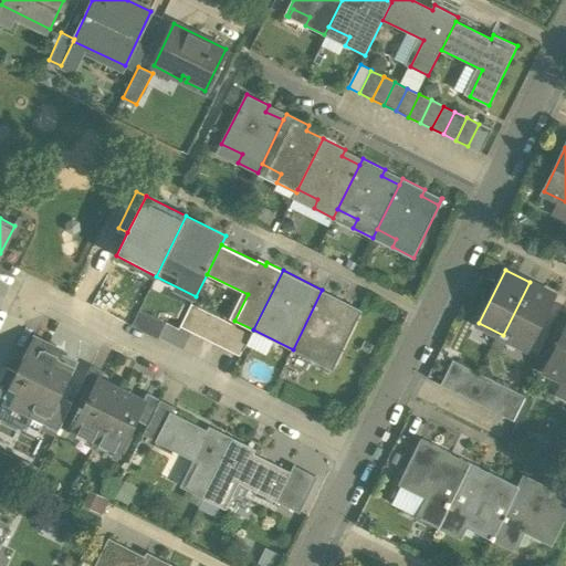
[(530,282),(503,335),(528,347),(555,294),(530,282)]
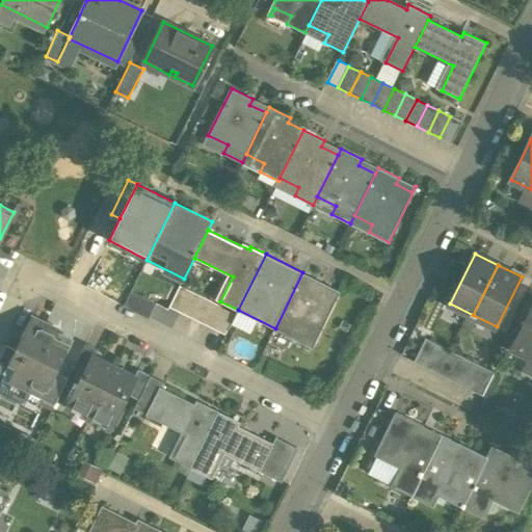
[(340,291),(302,272),(275,328),(312,347),(340,291)]
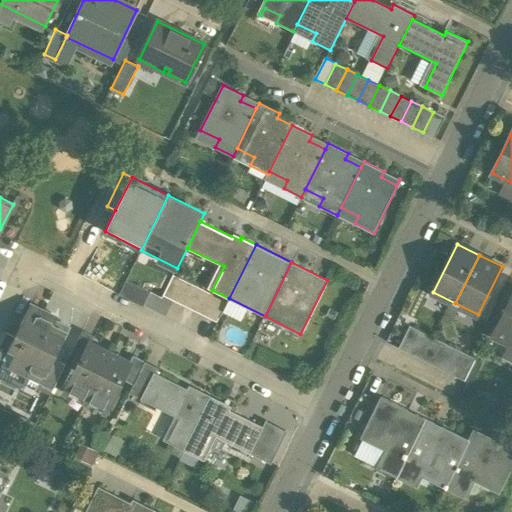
[(184,280),(174,275),(163,295),(174,301),(184,280)]
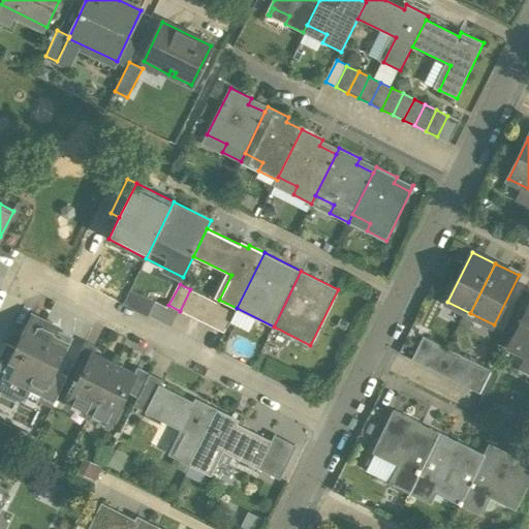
[(156,301),(131,288),(124,304),(149,316),(156,301)]
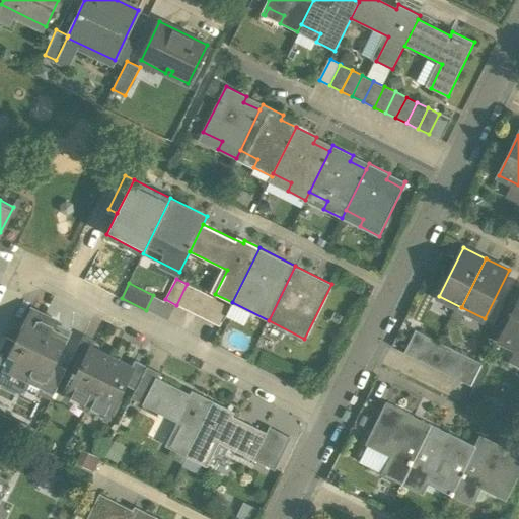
[(187,284),(176,305),(188,310),(198,289),(187,284)]
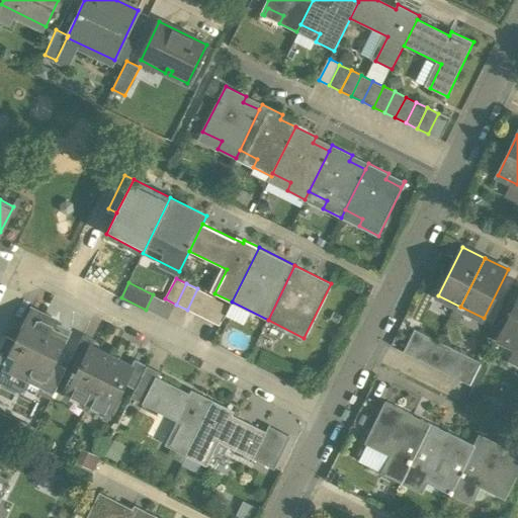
[(207,293),(197,288),(187,310),(197,315),(207,293)]
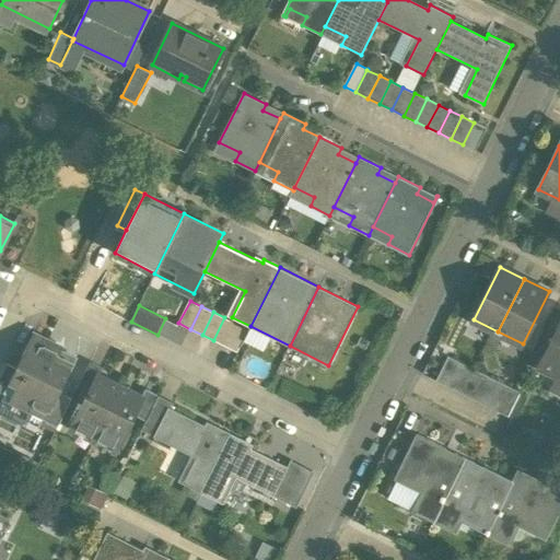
[(224,317),(213,340),(225,347),(237,324),(224,317)]
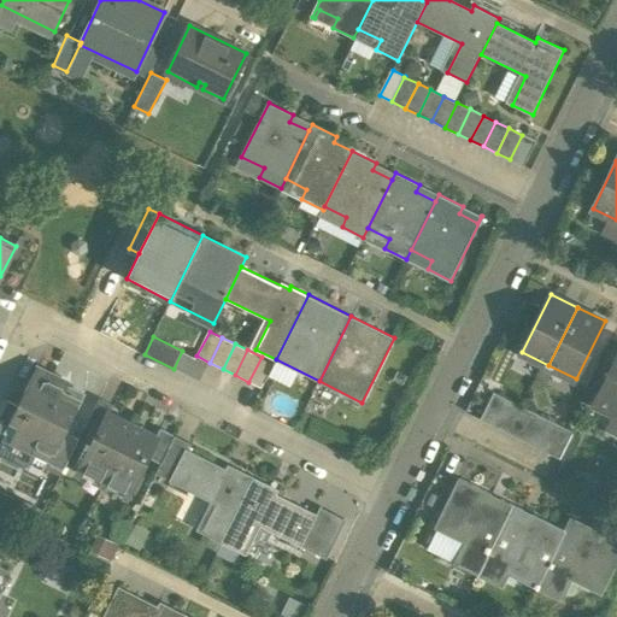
[(274,363),(262,357),(248,382),(262,388),(274,363)]
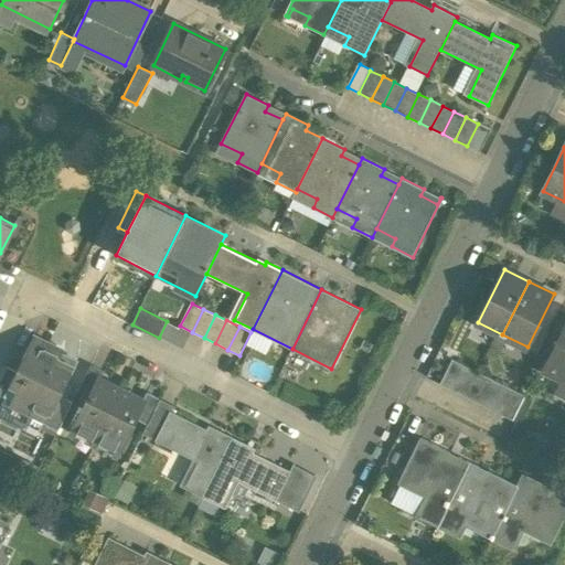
[(564,329),(545,370),(563,379),(564,379),(564,329)]
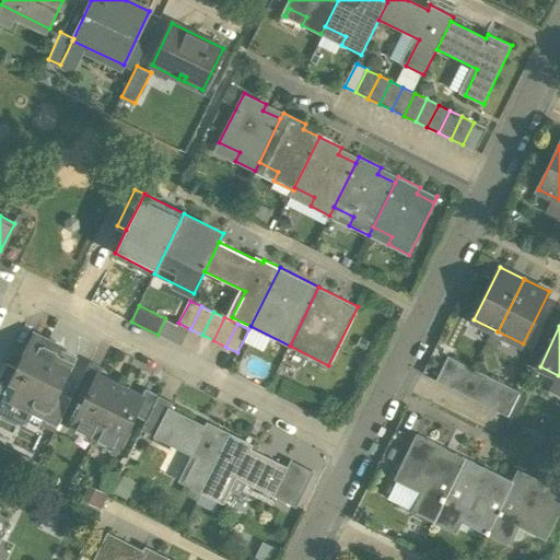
[(34,334),(15,370),(23,374),(10,400),(32,411),(33,409),(46,416),(48,417),(59,394),(73,365),(58,358),(62,348),(34,334)]
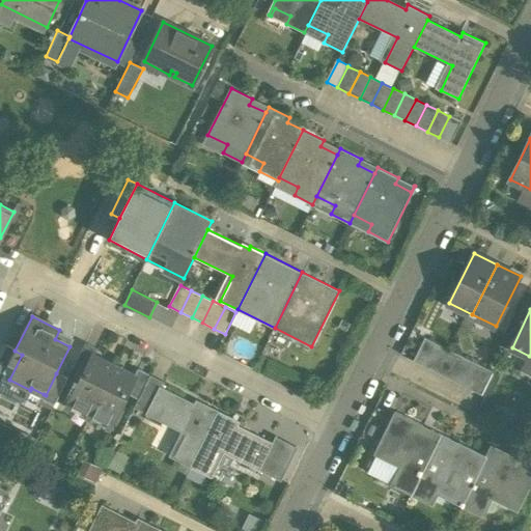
[(426,338),(414,361),(426,367),(438,343),(426,338)]
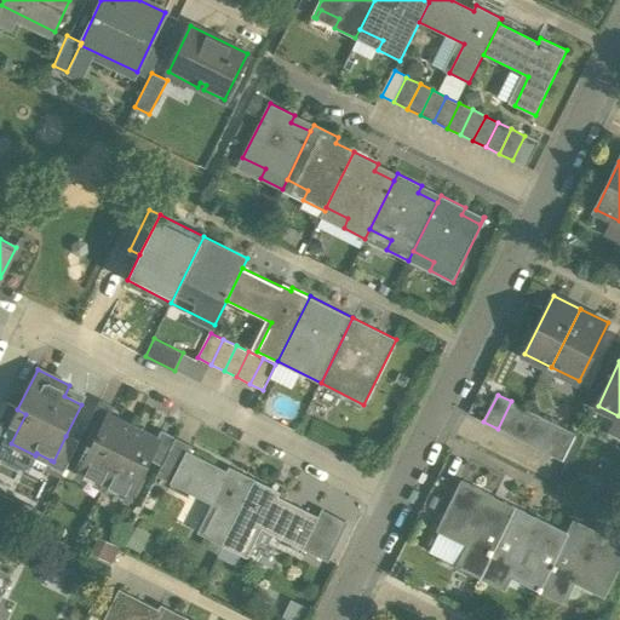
[(114,406),(99,399),(85,428),(98,435),(108,414),(110,415),(114,406)]
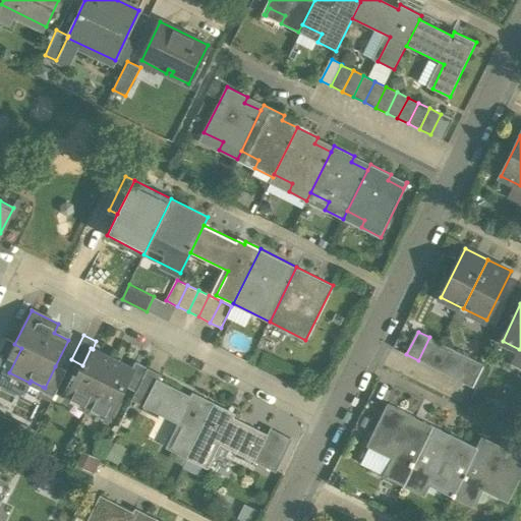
[(429,337),(418,360),(429,365),(441,342),(429,337)]
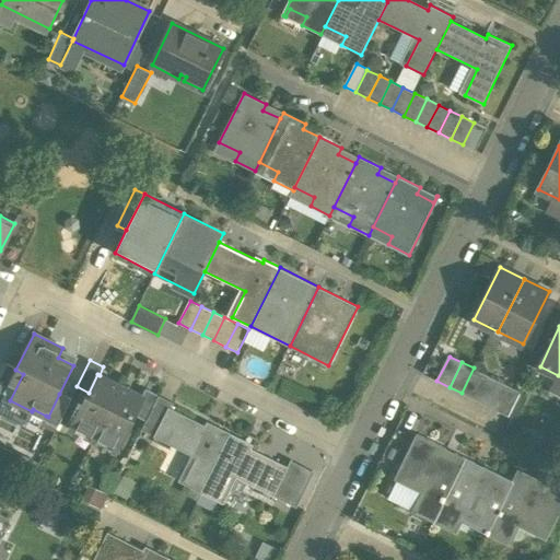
[(474,368),(462,393),(473,398),(486,374),(474,368)]
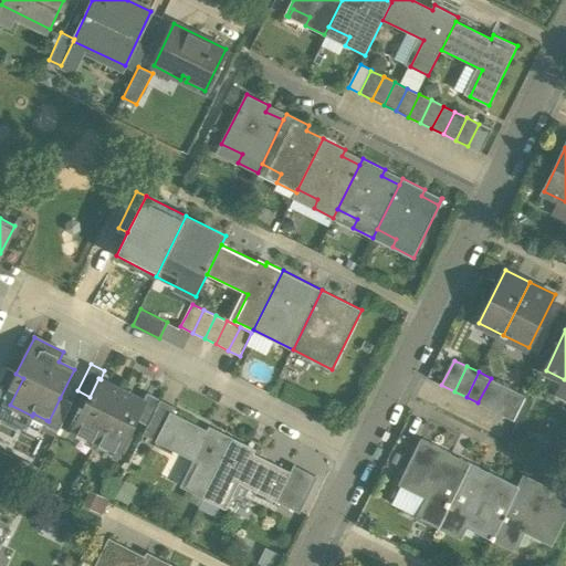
[(90,397),(73,429),(96,441),(122,390),(101,379),(98,378),(90,397)]
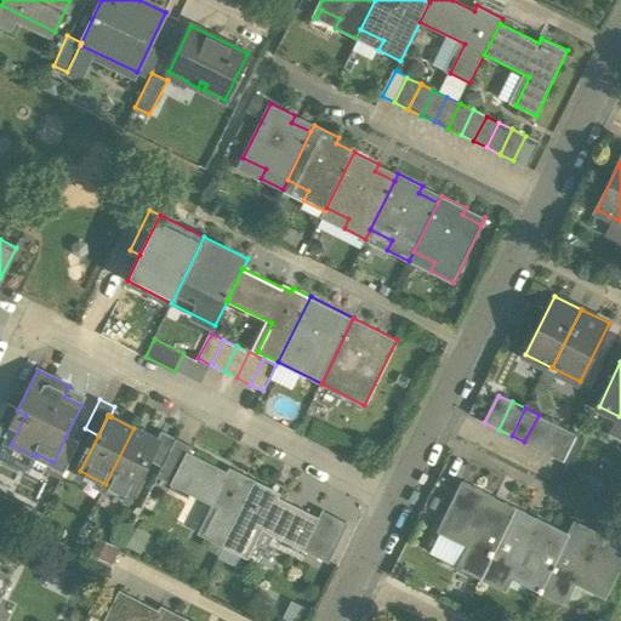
[(551,421),(539,415),(524,442),(537,448),(551,421)]
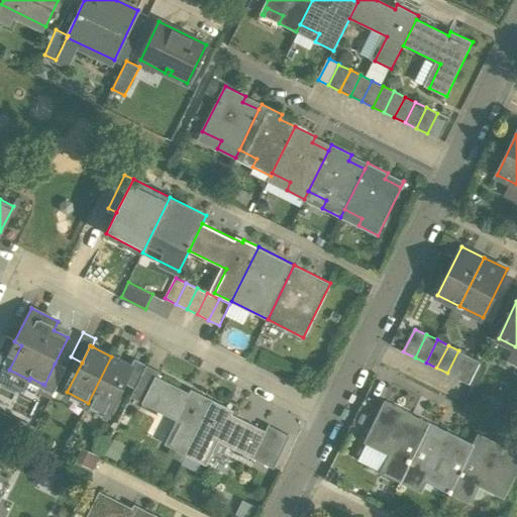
[(516,346),(515,346),(508,360),(516,365),(516,346)]
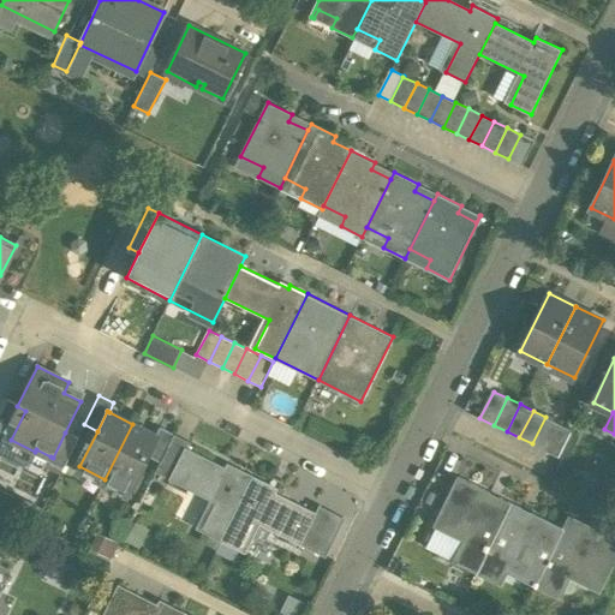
[(545,417),(532,443),(545,451),(559,423),(545,417)]
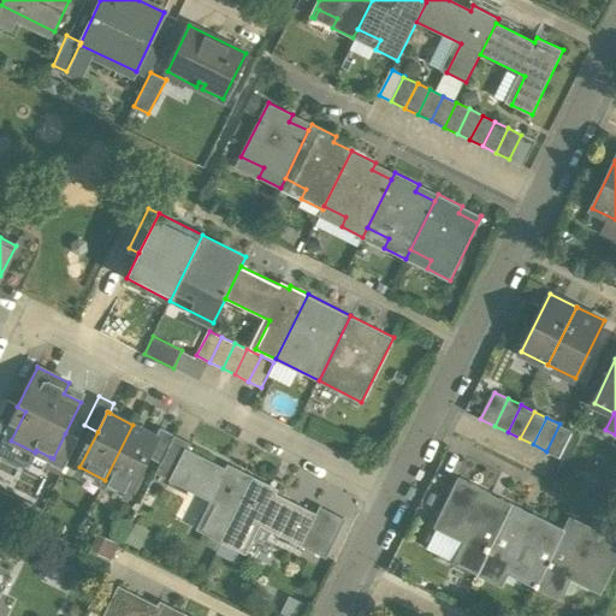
[(573,431),(560,424),(546,451),(560,457),(573,431)]
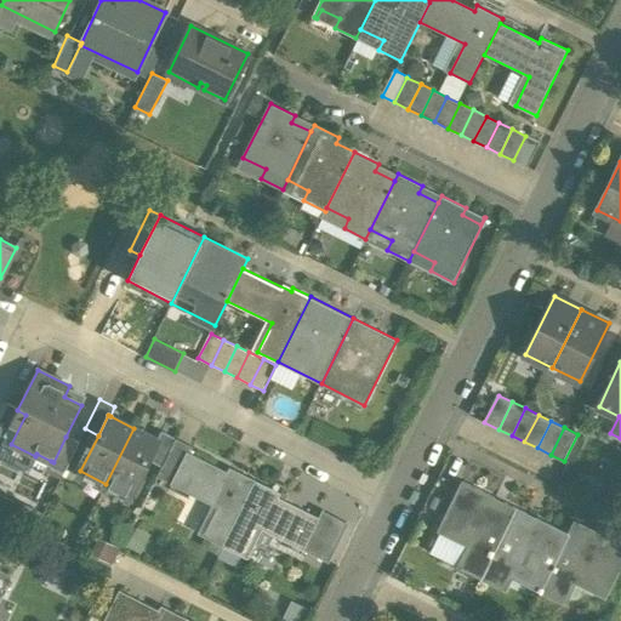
[(134,428),(106,484),(131,496),(149,461),(159,440),(157,439),(134,428)]
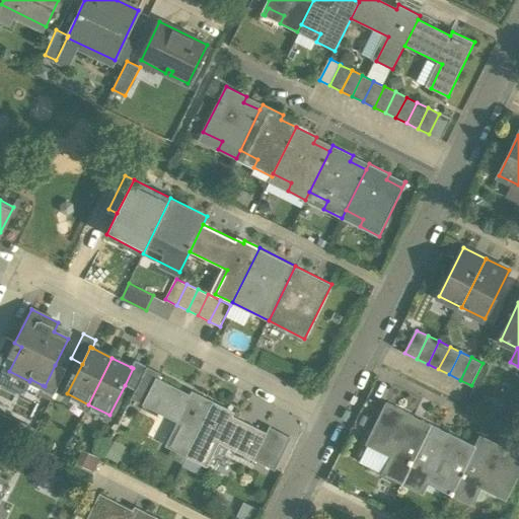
[(147,366),(135,360),(131,367),(133,368),(125,385),(135,390),(142,376),(147,366)]
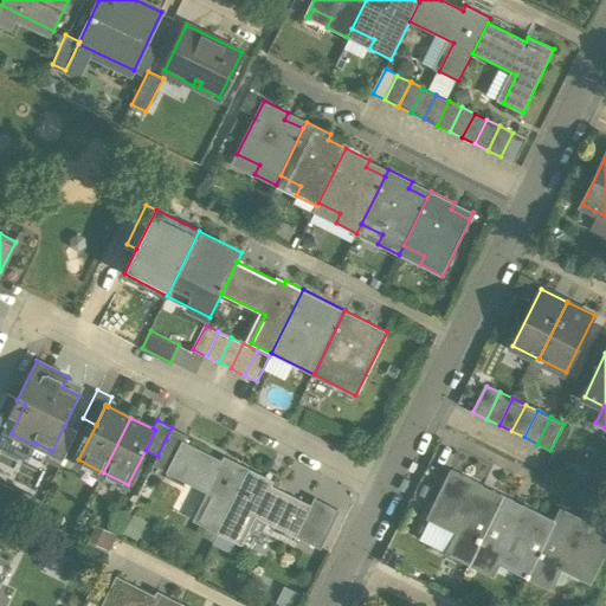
[(64,426),(52,451),(50,450),(47,455),(62,462),(77,432),(64,426)]
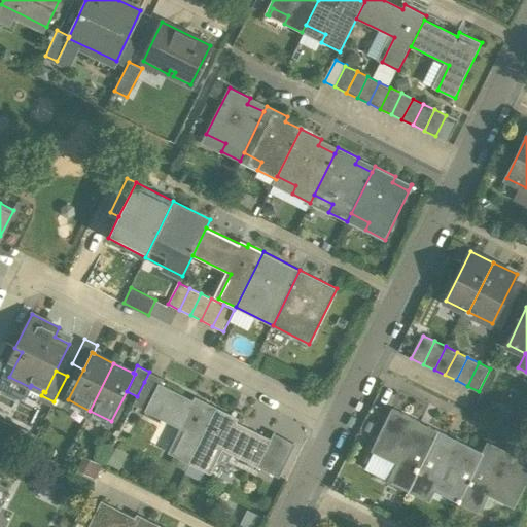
[(155,388),(144,382),(137,396),(133,405),(145,411),(155,388)]
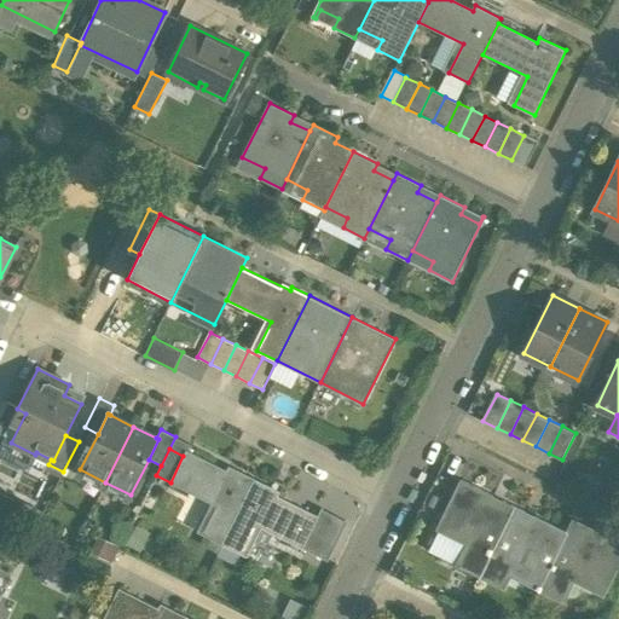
[(235,474),(186,450),(183,456),(171,482),(217,505),(202,534),(223,544),(255,478),(237,469),(235,474)]
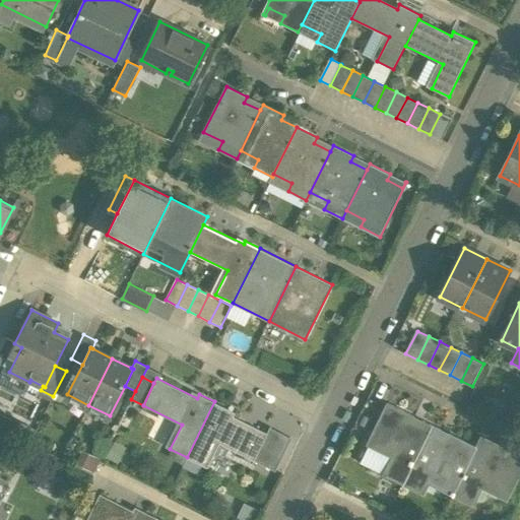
[(266,432),(226,412),(229,408),(214,401),(187,457),(203,465),(215,441),(253,459),(264,437),(266,432)]
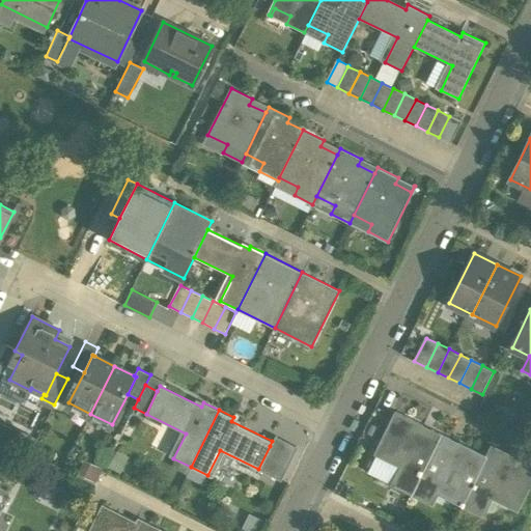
[(442,435),(395,412),(374,454),(399,467),(391,484),(412,495),(442,435)]
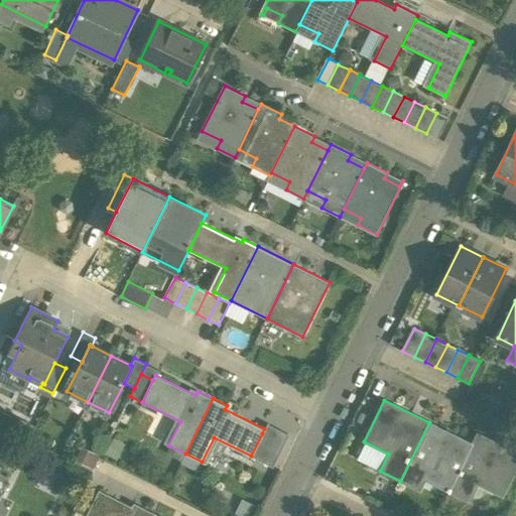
[(17,419),(0,410),(0,424),(12,430),(17,419)]
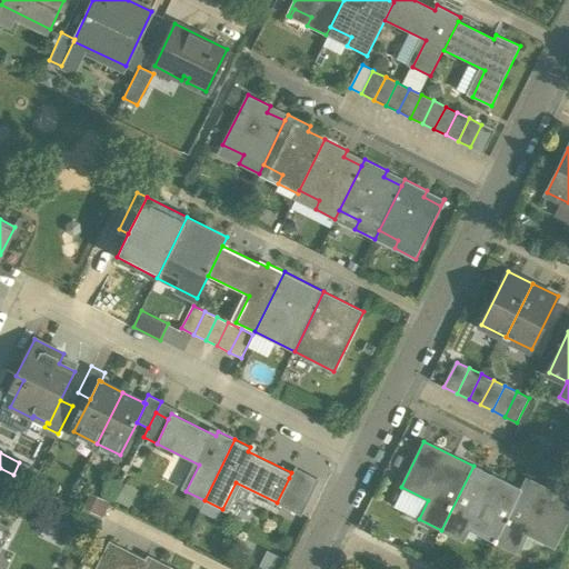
[(521,490),(473,466),(441,530),(463,541),(473,522),(499,535),(521,490)]
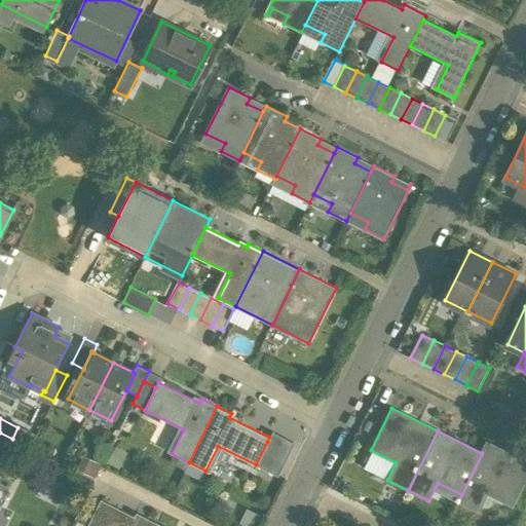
[(267,442),(256,464),(267,471),(278,448),(267,442)]
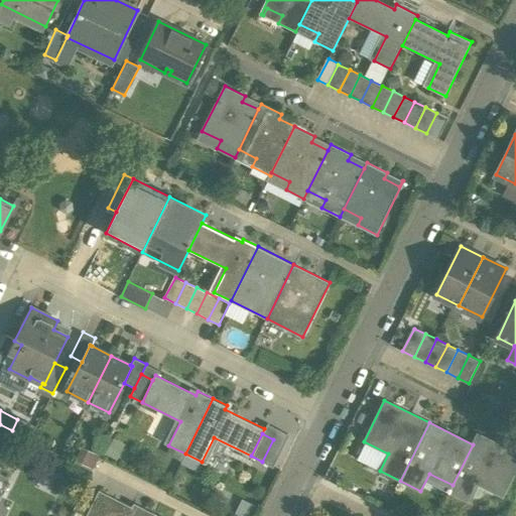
[(515,469),(515,450),(479,433),(473,444),(453,485),(449,492),(470,502),(478,484),(503,496),(515,469)]
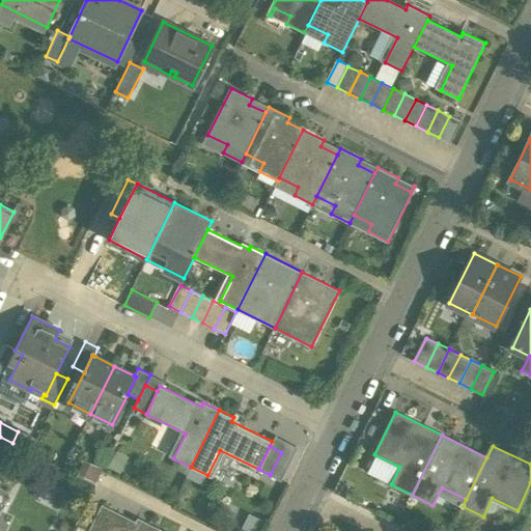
[(101,509),(87,502),(76,524),(89,530),(101,509)]
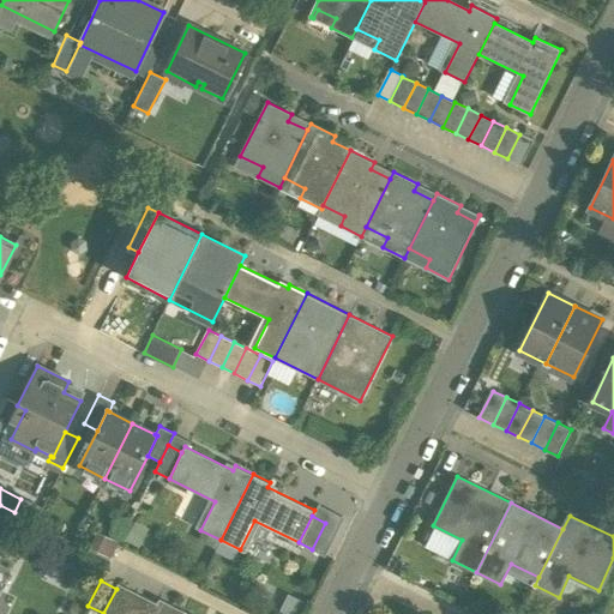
[(167,607),(119,583),(116,589),(103,613),(182,613),(185,611),(169,602),(167,607)]
